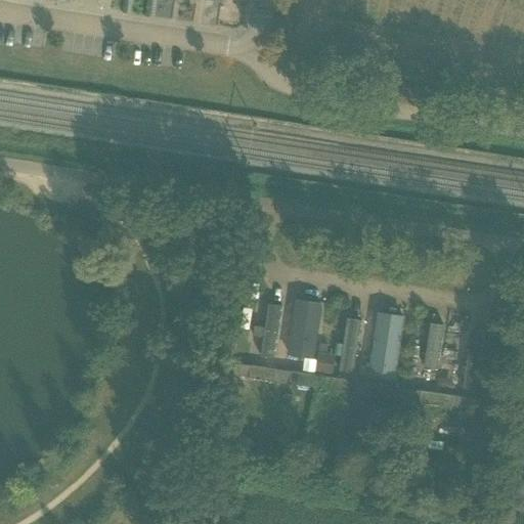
[(246,302),(244,318),(256,320),(258,304),(246,302)]
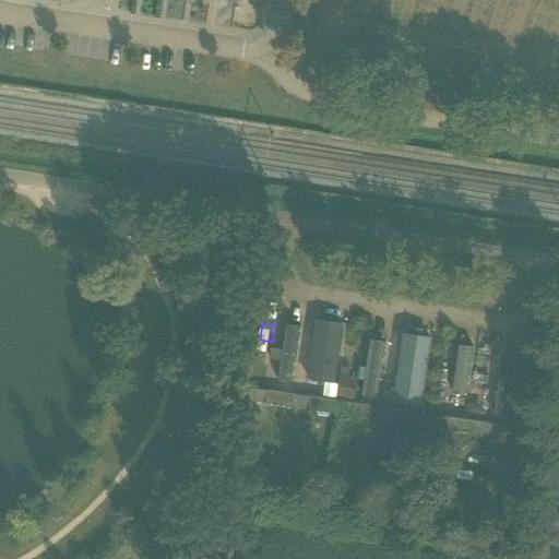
[(300,332),(287,330),(280,387),(294,388),(300,332)]
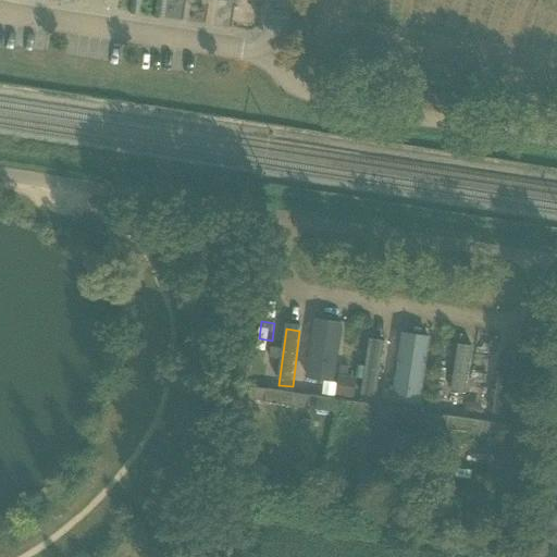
[(339,339),(325,337),(319,383),(333,385),(339,339)]
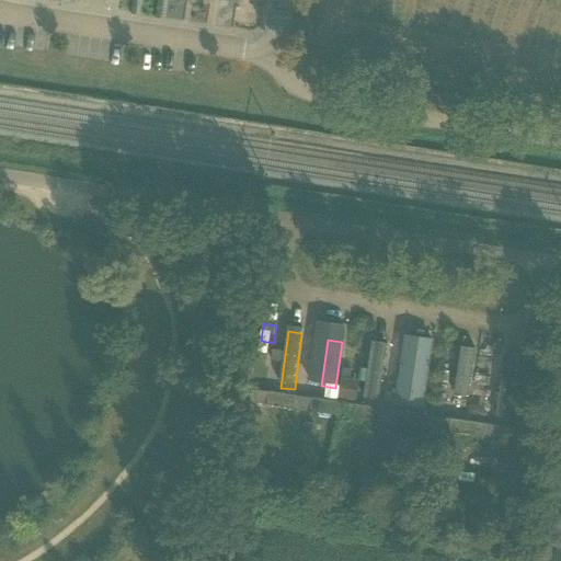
[(386,348),(371,346),(364,402),(378,403),(386,348)]
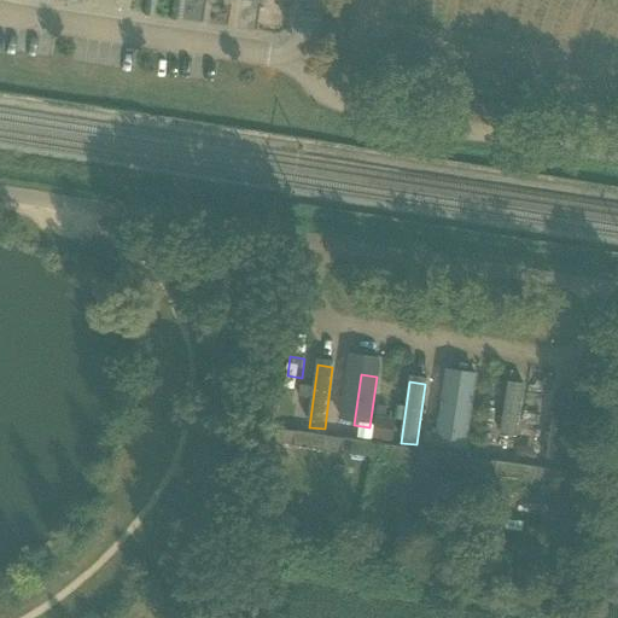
[(477,388),(459,386),(450,452),(468,454),(477,388)]
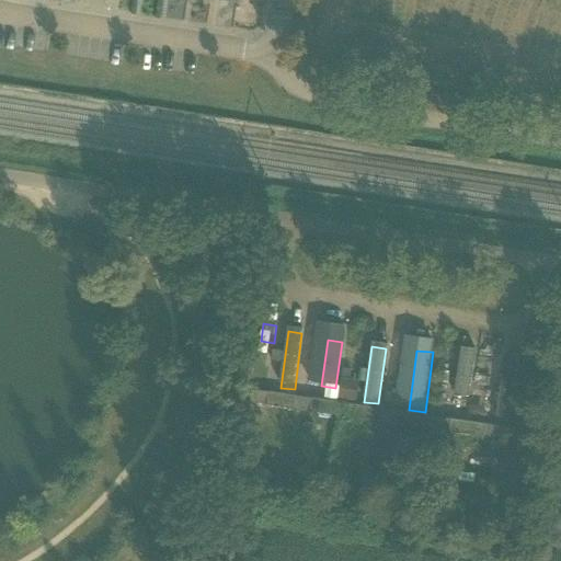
[(474,354),(460,352),(455,398),(469,399),(474,354)]
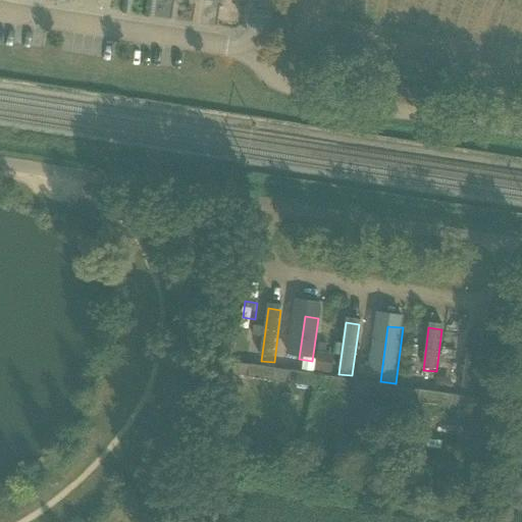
[(319,343),(318,350),(326,351),(327,344),(319,343)]
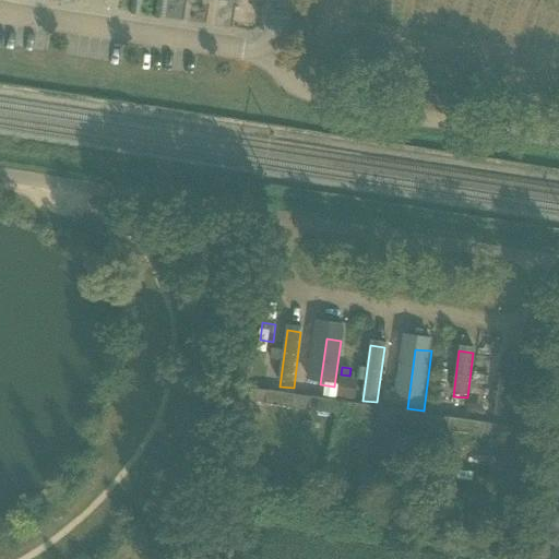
[(340,377),(336,397),(355,400),(358,380),(340,377)]
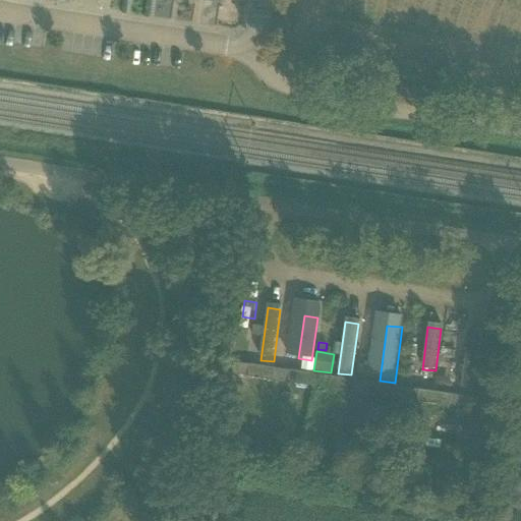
[(248,377),(273,380),(274,367),(249,364),(248,377)]
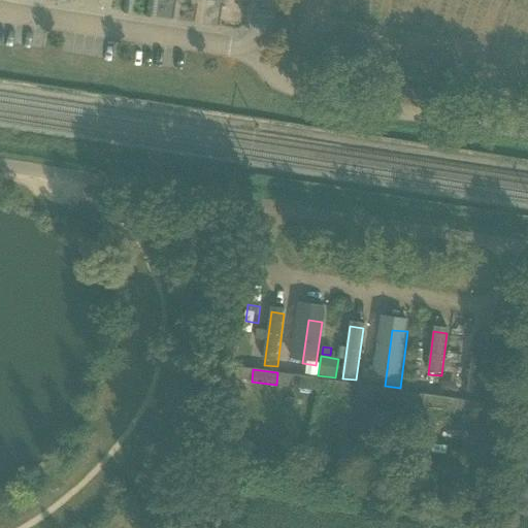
[(292,387),(317,391),(319,378),(294,375),(292,387)]
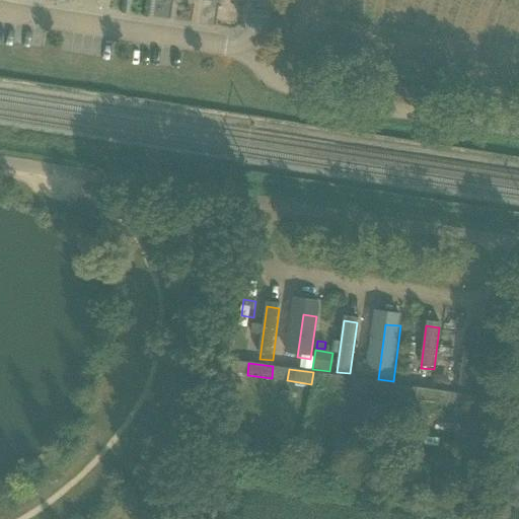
[(327,387),(352,390),(353,378),(329,374),(327,387)]
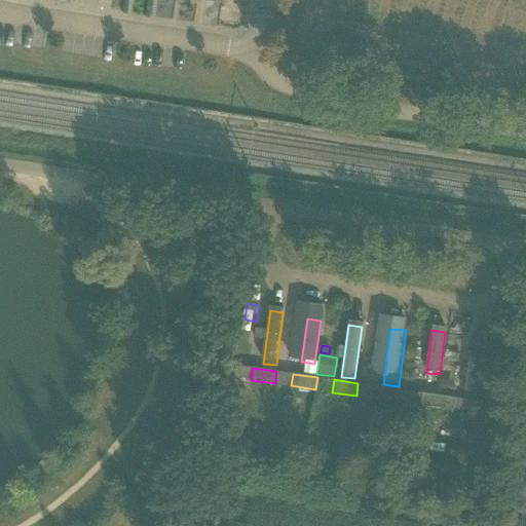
[(357,396),(368,398),(370,385),(358,383),(357,396)]
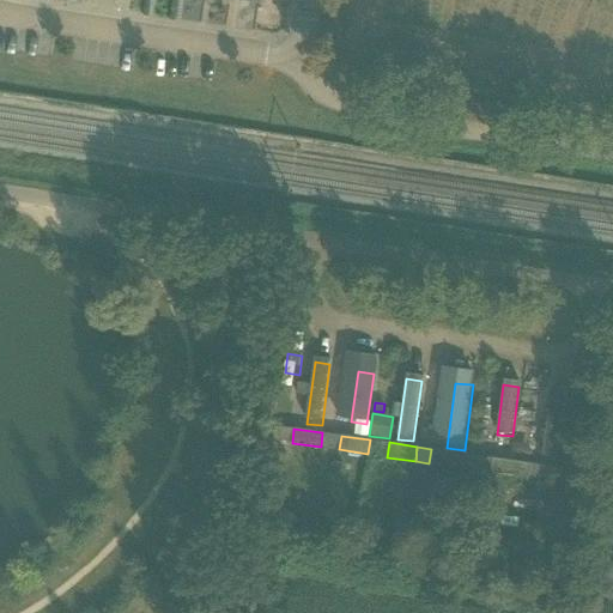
[(435,463),(462,468),(465,454),(436,449),(435,463)]
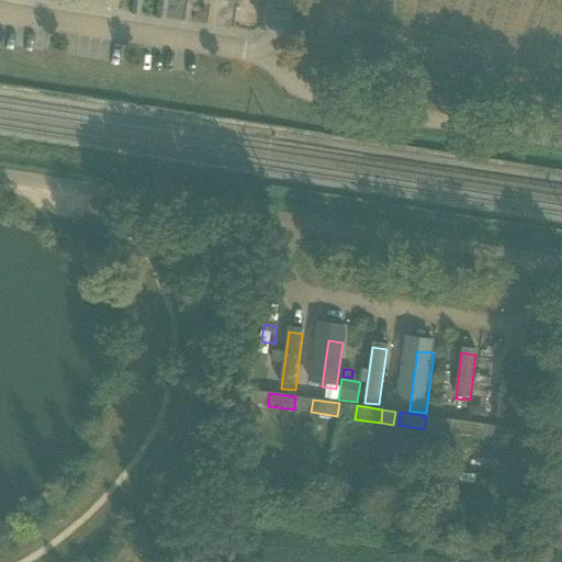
[(450,433),(468,436),(470,423),(452,419),(450,433)]
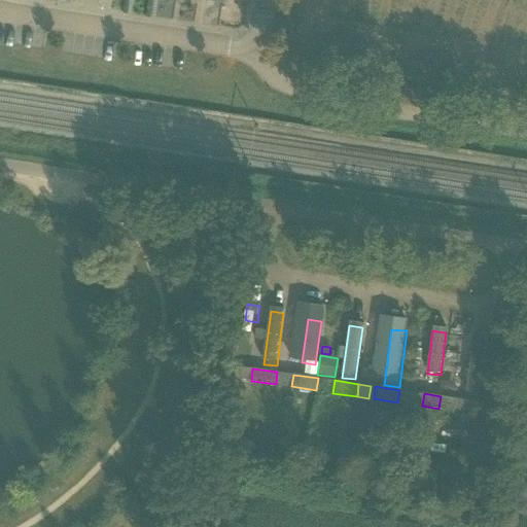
[(441,396),(438,409),(455,411),(457,398),(441,396)]
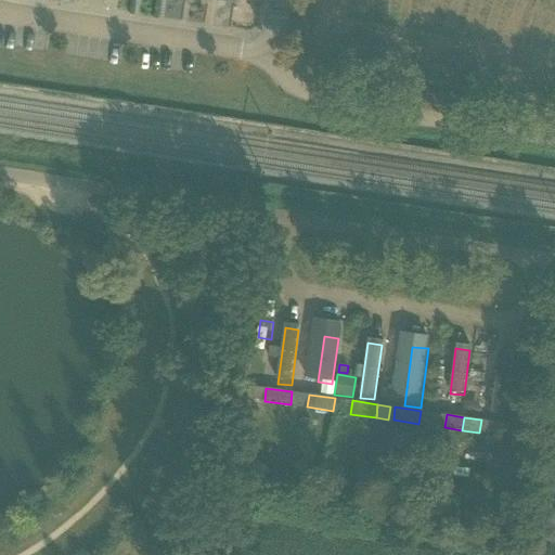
[(401,455),(400,464),(412,466),(413,456),(401,455)]
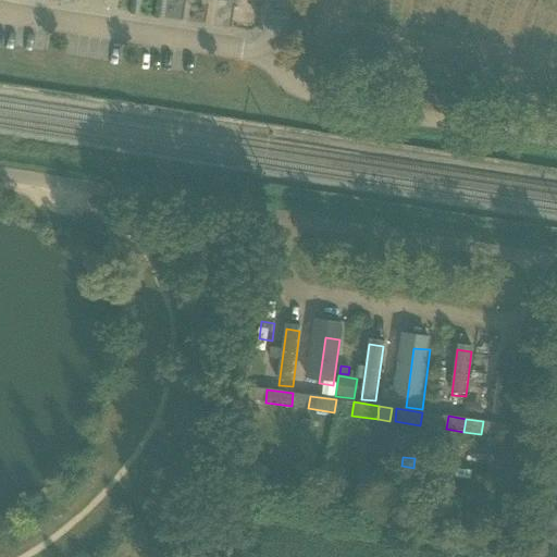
[(260,463),(251,471),(261,482),(270,474),(260,463)]
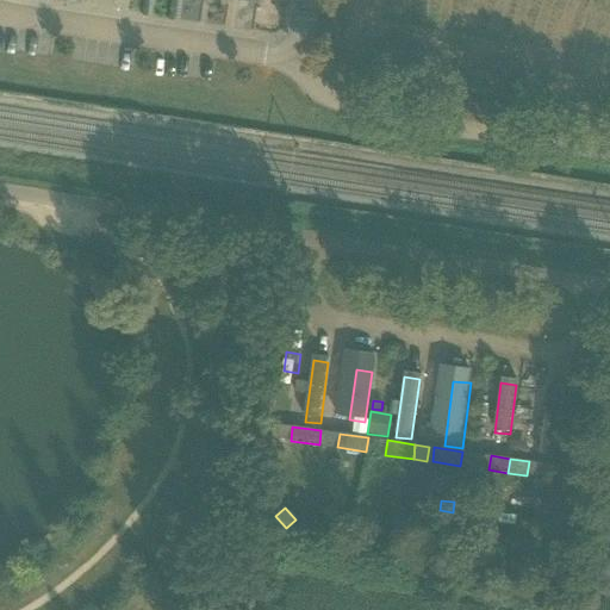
[(498,514),(497,523),(515,524),(516,515),(498,514)]
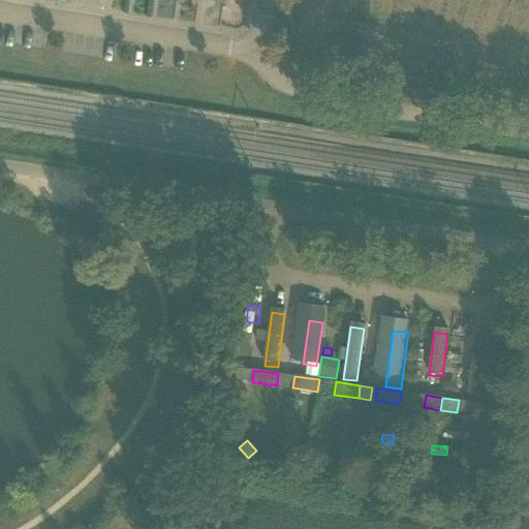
[(224,457),(217,459),(220,468),(227,466),(224,457)]
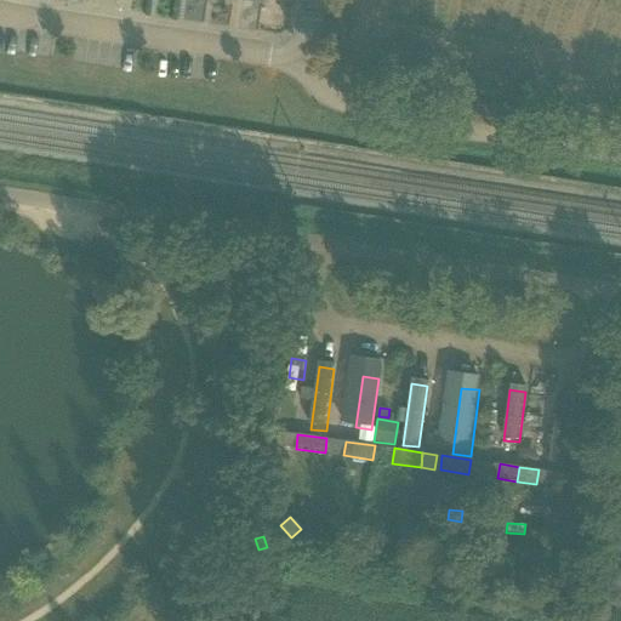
[(437,562),(432,579),(443,581),(446,565),(437,562)]
